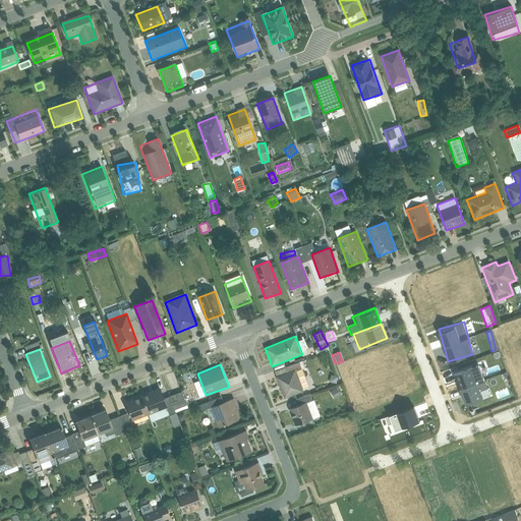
[(285,398),(303,392),(295,368),(277,375),(285,398)]
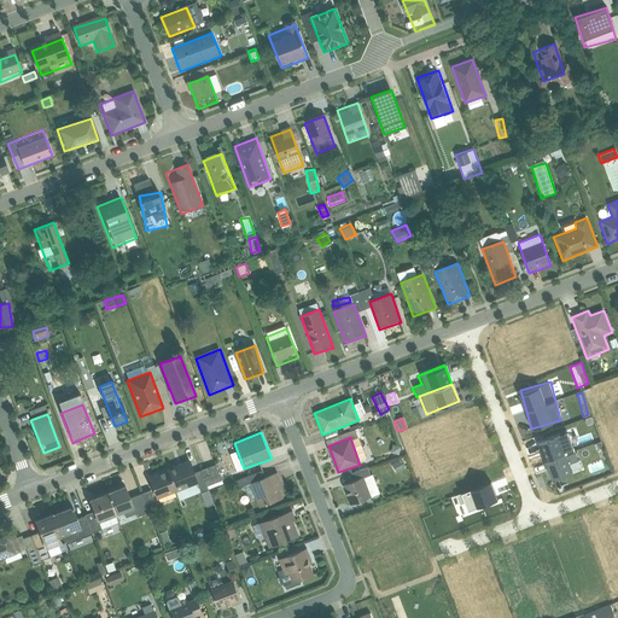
[(604,470),(598,443),(579,447),(586,473),(604,470)]
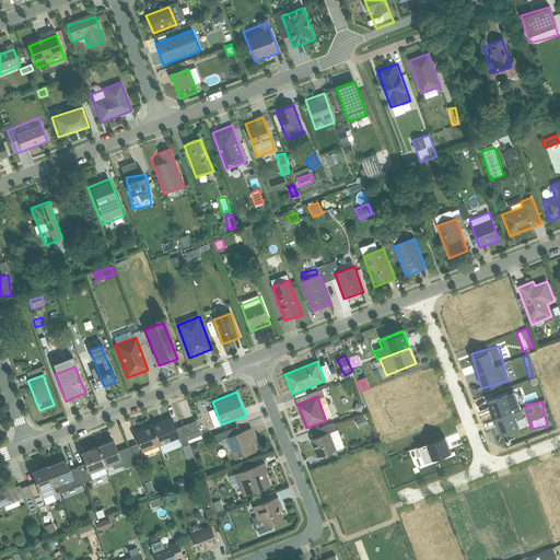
[(518,410),(489,419),(496,439),(520,431),(516,421),(521,419),(518,410)]
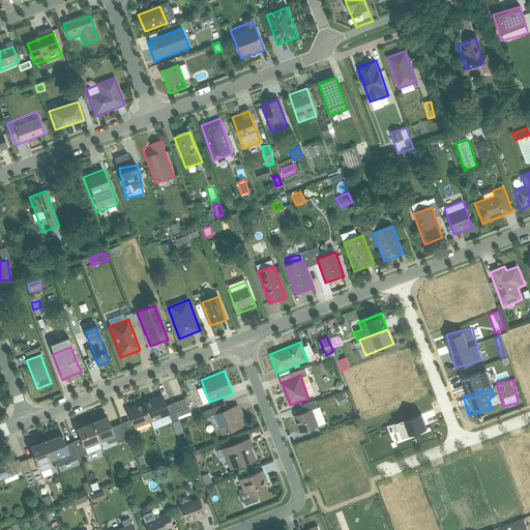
[(337,407),(348,402),(343,392),(333,398),(337,407)]
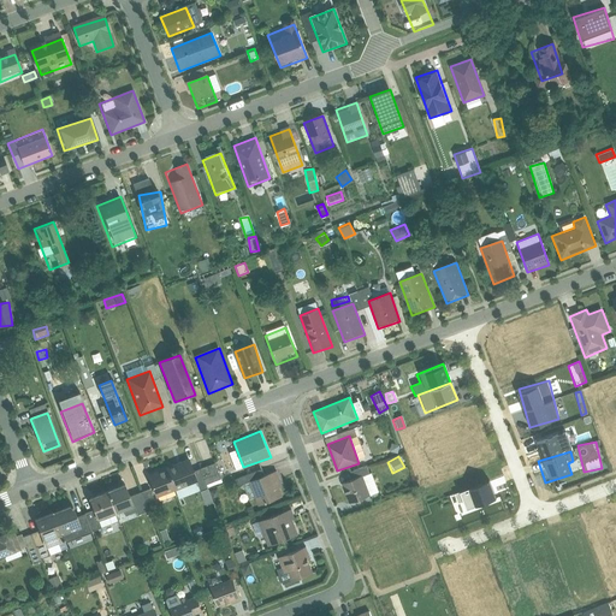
[(176,490),(197,480),(188,457),(166,467),(176,490)]
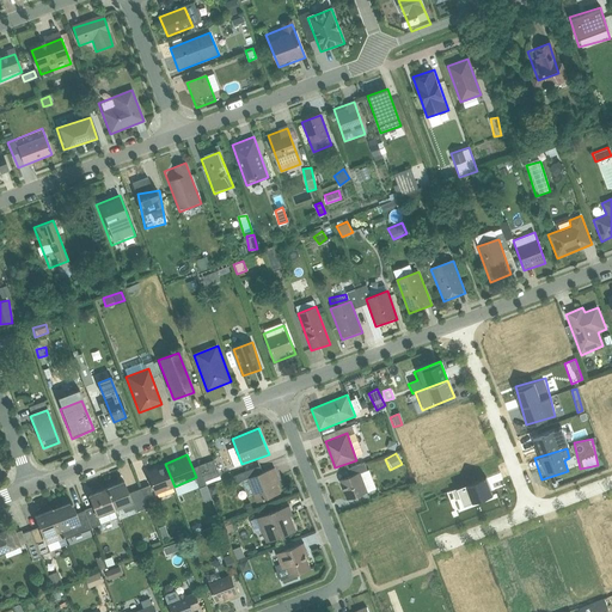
[(175,487),(165,464),(147,471),(157,494),(175,487)]
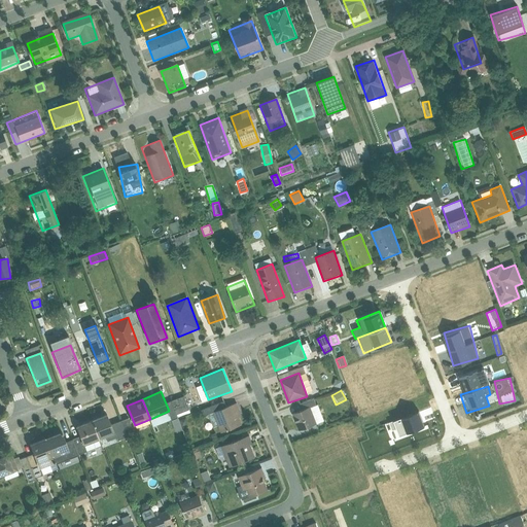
[(222,433),(245,424),(236,402),(213,412),(222,433)]
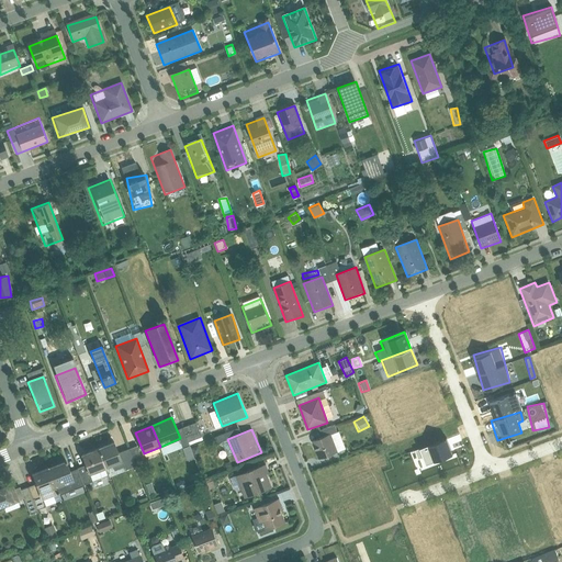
[(226,433),(216,436),(217,441),(228,438),(226,433)]
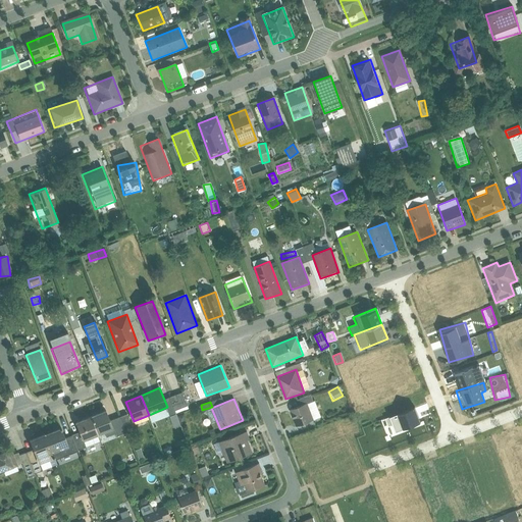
[(297,426),(314,419),(307,403),(290,410),(297,426)]
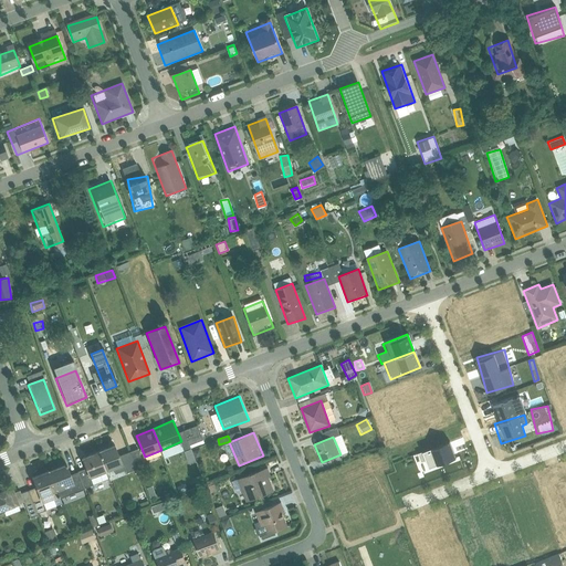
[(450,440),(410,452),(418,475),(458,462),(450,440)]
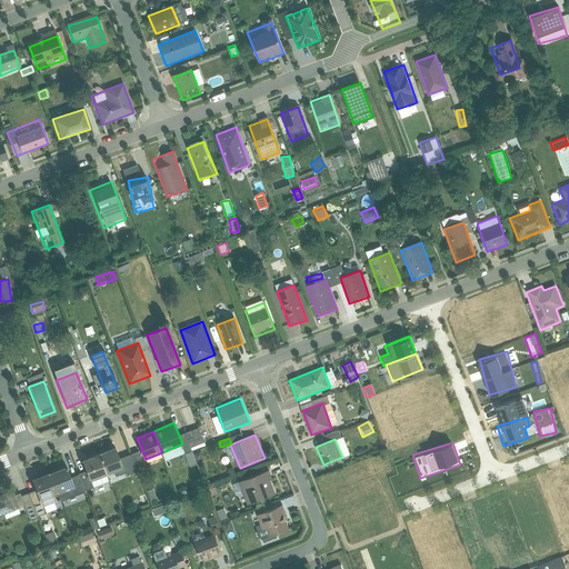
[(106,472),(122,466),(115,446),(98,452),(106,472)]
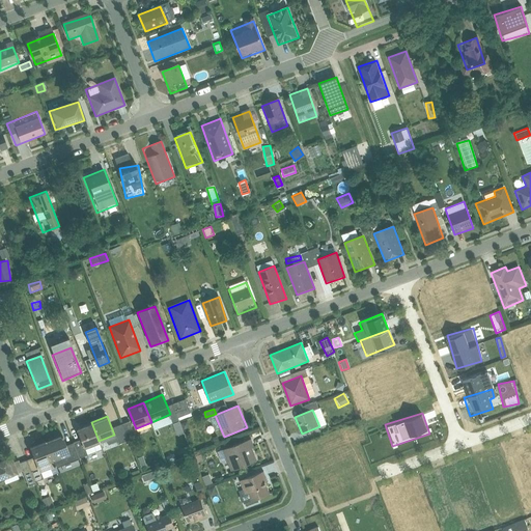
[(99,441),(91,422),(77,427),(84,447),(99,441)]
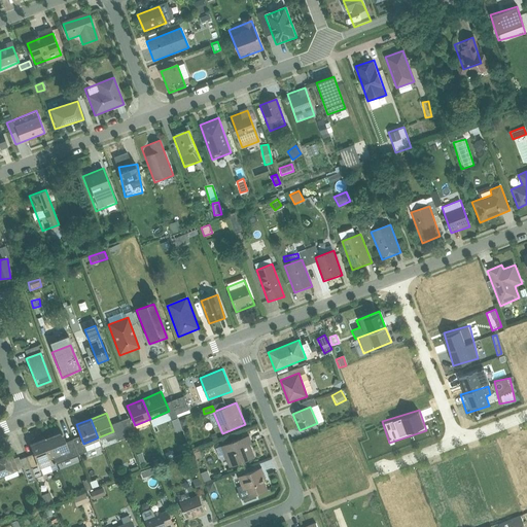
[(56,463),(71,457),(60,430),(44,437),(54,460),(56,463)]
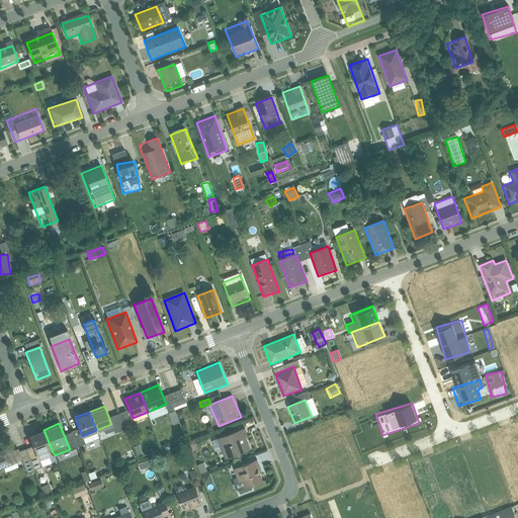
[(226,460),(252,449),(244,428),(217,438),(226,460)]
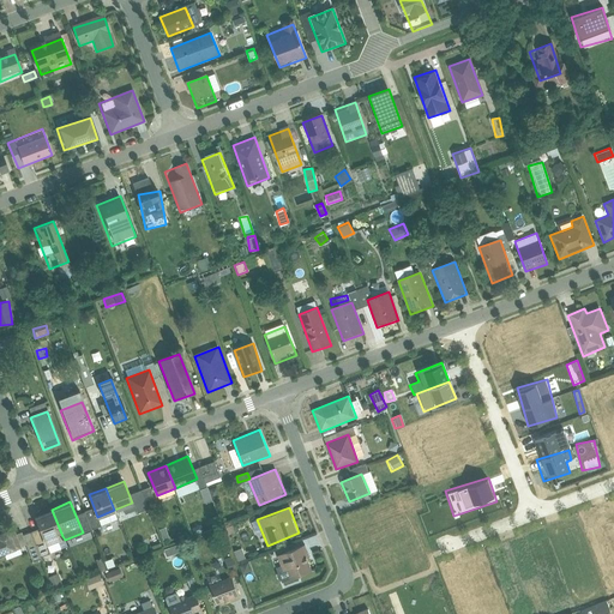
[(62,536),(52,510),(35,517),(46,543),(62,536)]
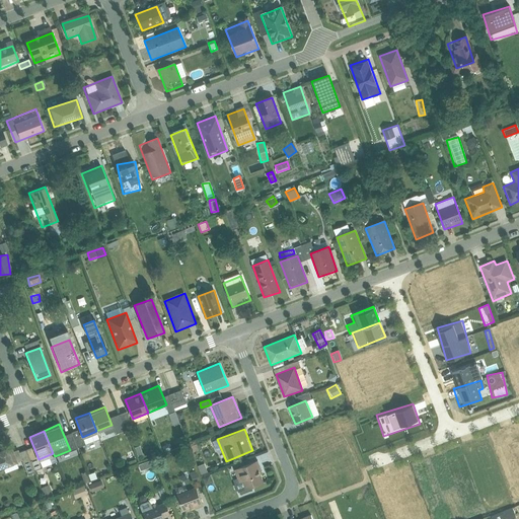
[(0,468),(17,461),(9,443),(0,446),(0,468)]
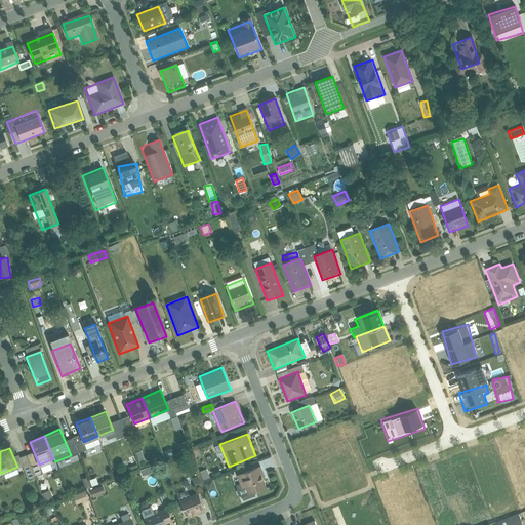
[(150,466),(139,471),(143,476),(153,472),(150,466)]
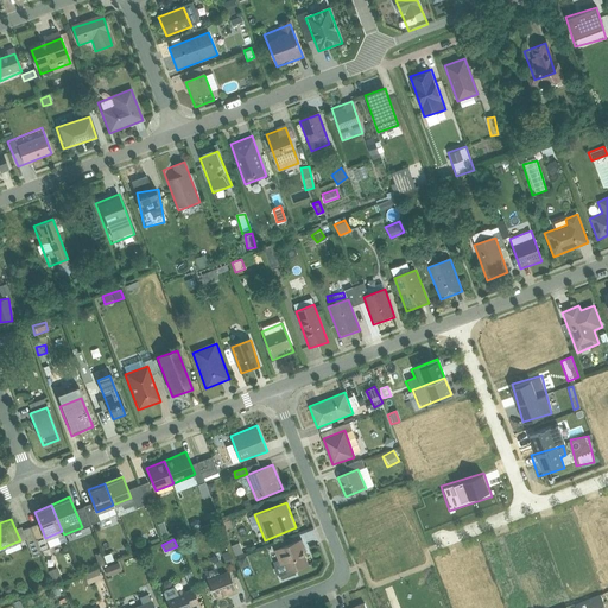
[(285,576),(311,565),(299,539),(274,550),(285,576)]
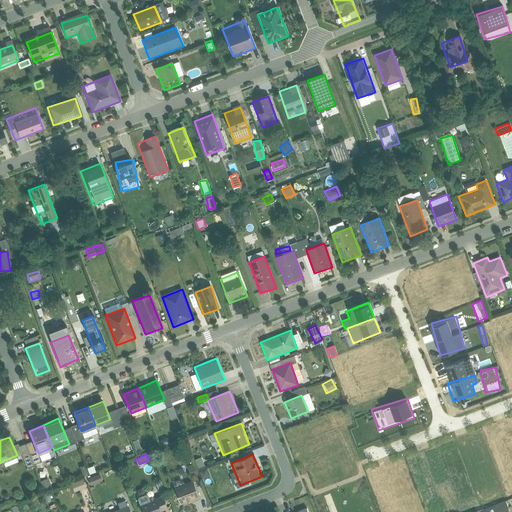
[(201,457),(195,459),(198,471),(204,470),(201,457)]
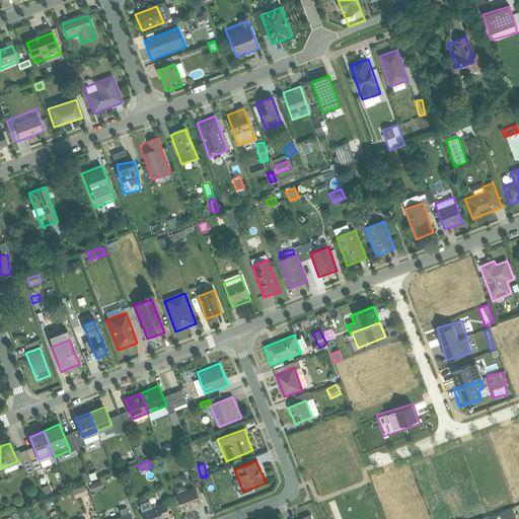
[(91,493),(102,489),(99,479),(87,484),(91,493)]
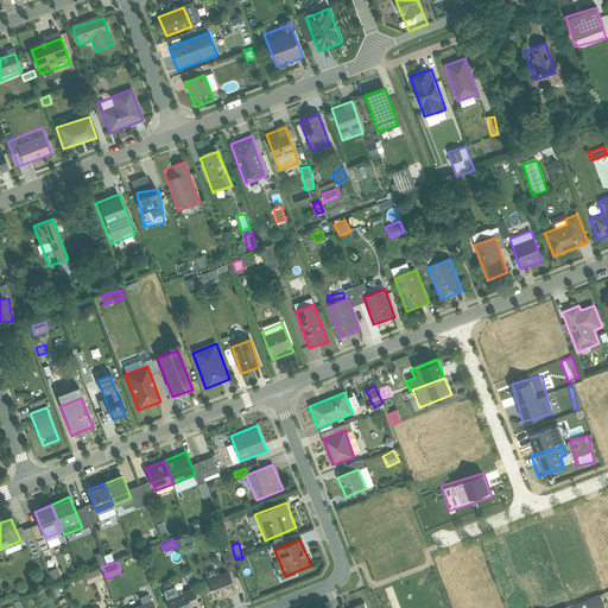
[(55,567),(48,572),(52,580),(59,574),(55,567)]
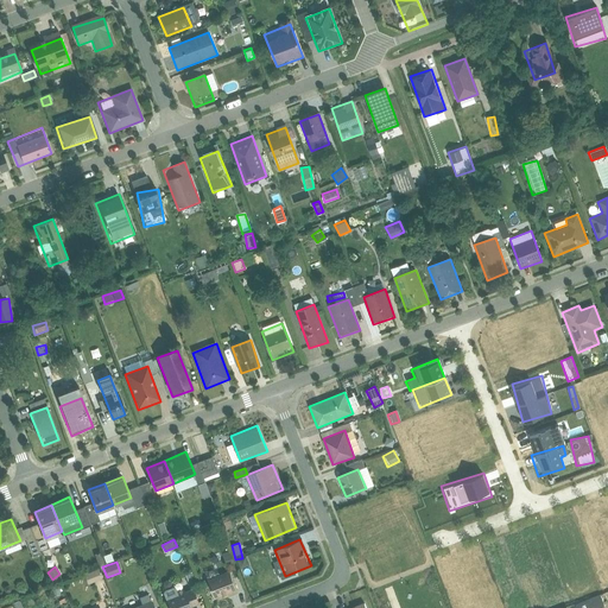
[(215,602),(239,593),(230,571),(207,581),(215,602)]
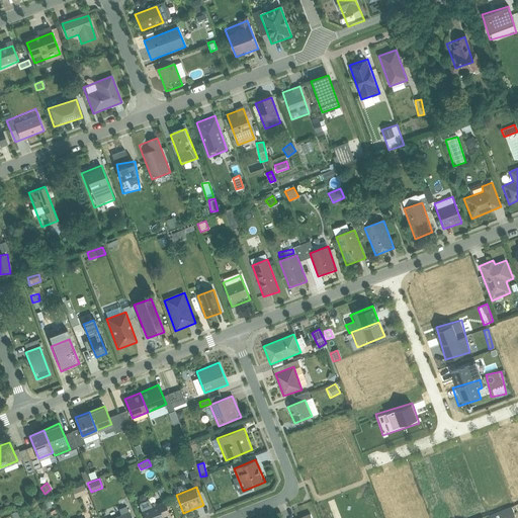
[(144,517),(170,517),(162,496),(139,505),(144,517)]
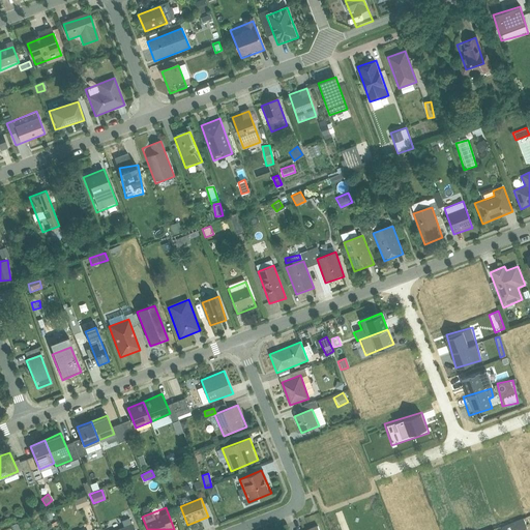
[(107,529),(134,529),(130,520),(107,529)]
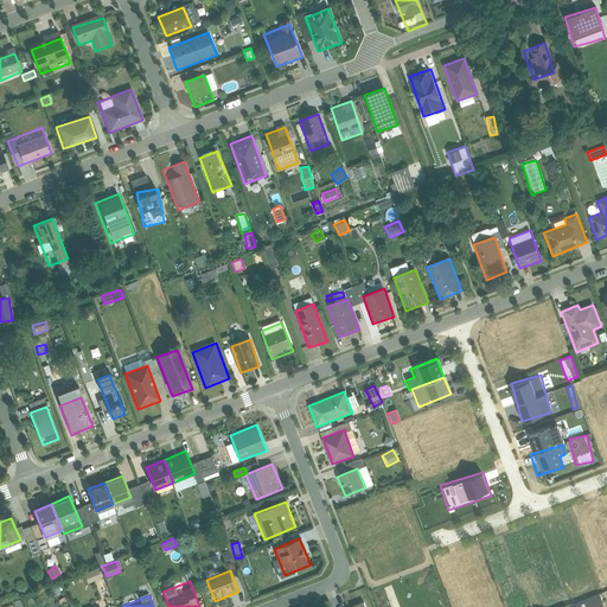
[(598,606),(594,596),(560,606),(598,606)]
